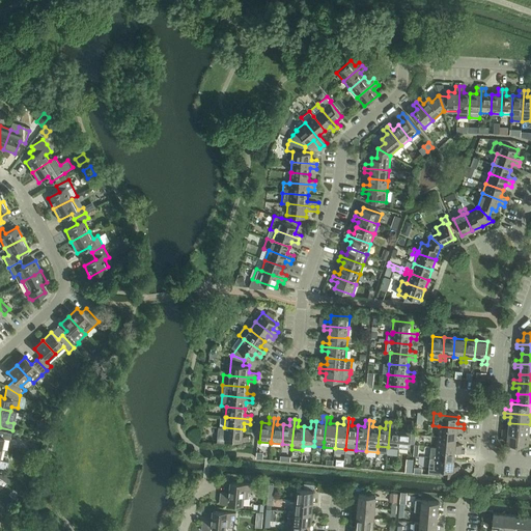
[(390,422),(388,447),(388,453),(398,454),(398,448),(400,429),(394,428),(394,423),(390,422)]
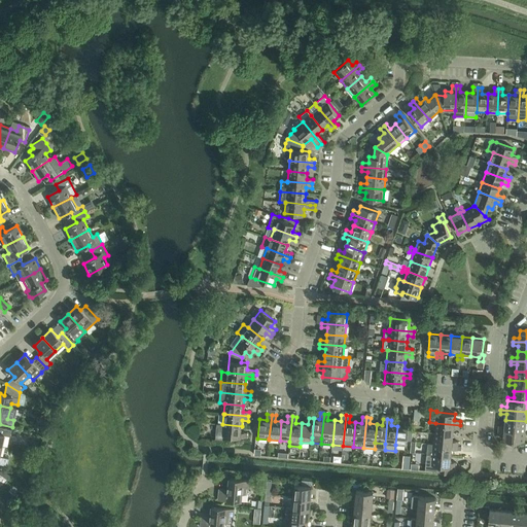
[(499,426),(499,430),(525,431),(526,421),(505,420),(505,426),(499,426)]
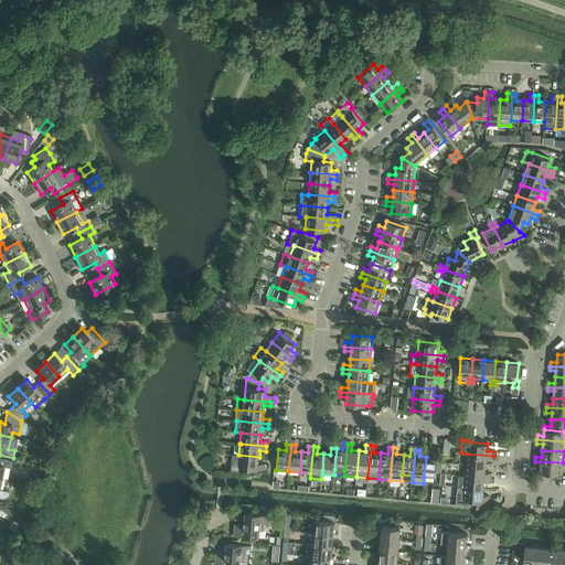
[(426,457),(424,477),(436,478),(438,451),(433,451),(433,457),(426,457)]
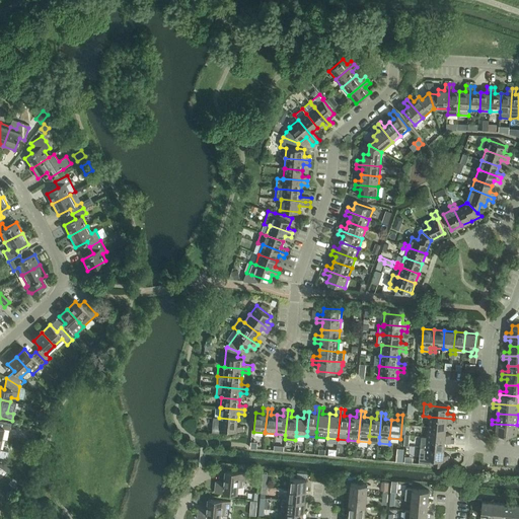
[(429,417),(428,427),(446,429),(447,423),(452,423),(453,419),(429,417)]
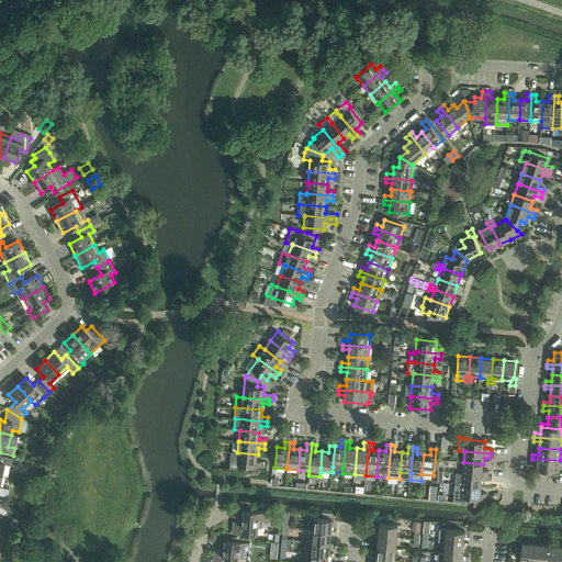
[(232,452),(229,469),(237,469),(237,464),(262,467),(263,462),(257,461),(258,454),(237,452),(232,452)]
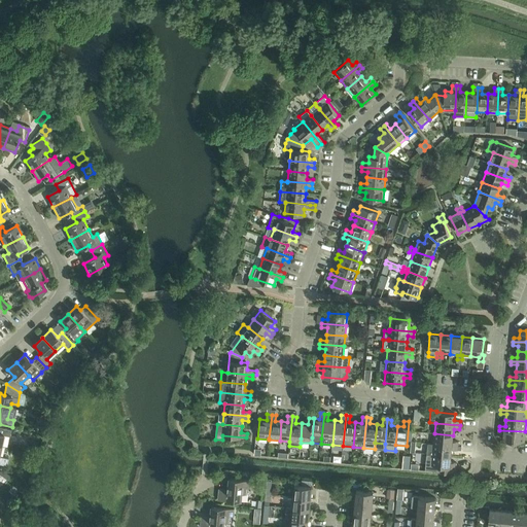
[(0,445),(1,446),(4,435),(6,436),(6,435),(10,436),(11,430),(0,427),(0,445)]
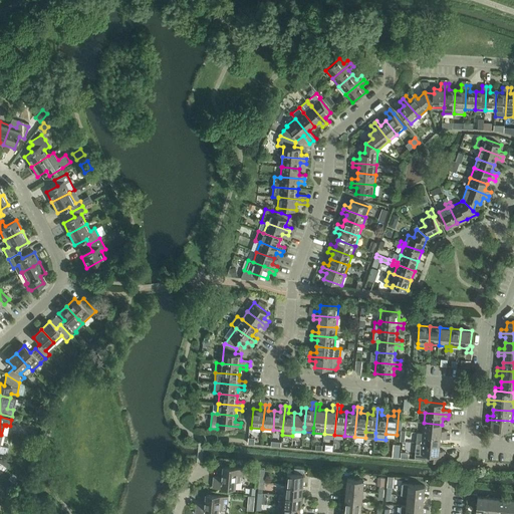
[(511,432),(512,421),(487,420),(486,423),(492,424),(491,430),(511,432)]
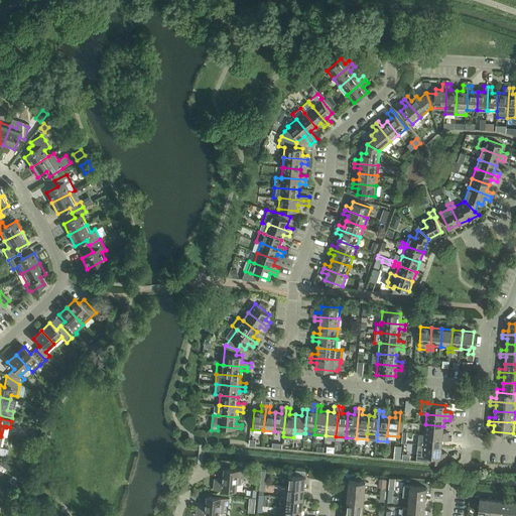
[(425,424),(424,434),(448,436),(448,432),(442,432),(443,426),(425,424)]
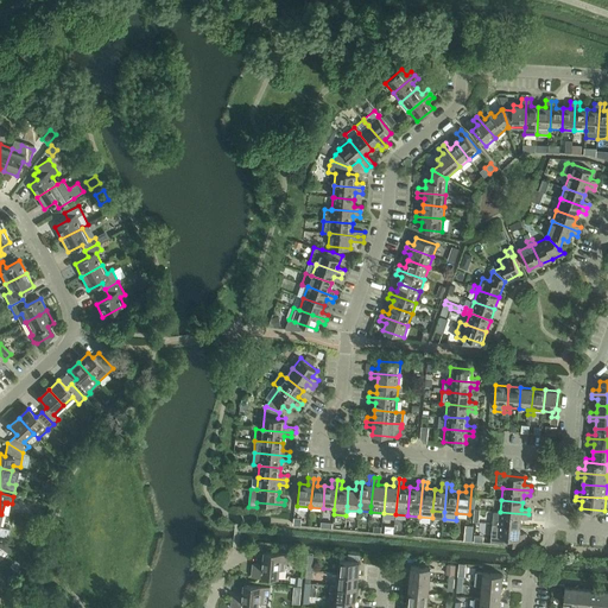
[(494,512),(493,524),(520,526),(521,519),(527,520),(527,519),(529,514),(500,512),(494,512)]
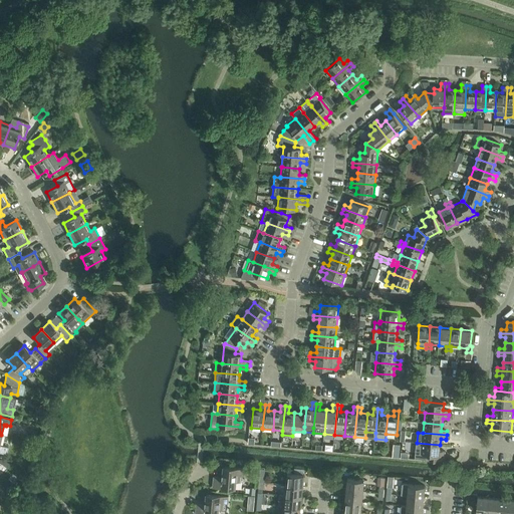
[(0,440),(1,435),(0,434),(0,452),(8,455),(9,448),(0,445),(0,440)]
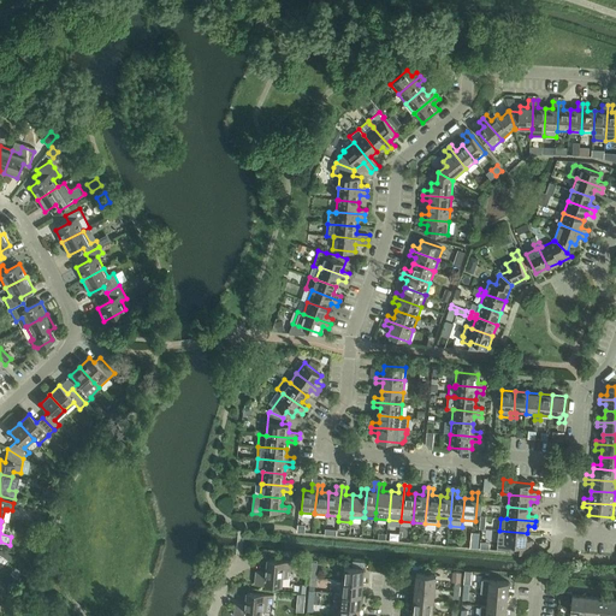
[(498,549),(509,550),(509,551),(532,554),(533,542),(526,540),(527,533),(499,531),(498,549)]
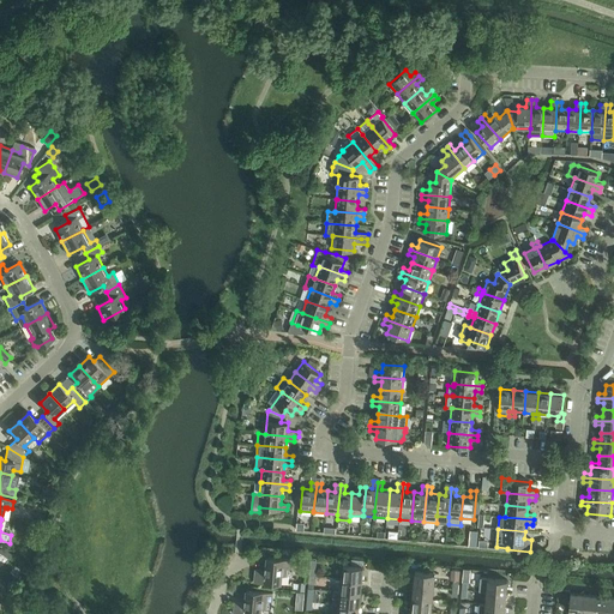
[(293,569),(294,560),(268,558),(266,571),(256,570),(254,582),(282,584),(282,575),(288,576),(288,569),(293,569)]
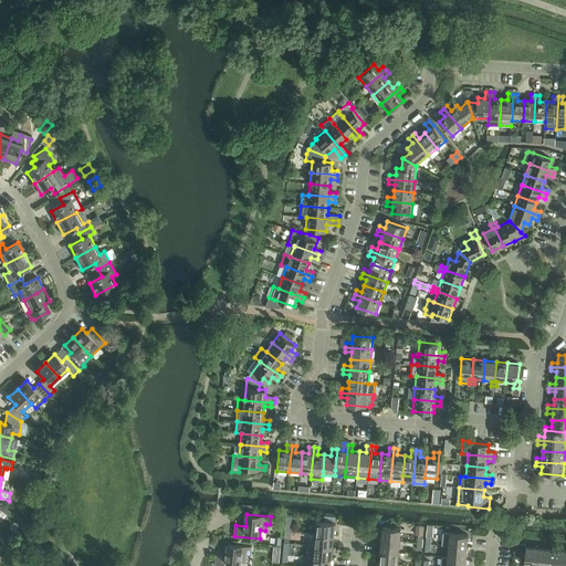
[(21,519),(18,525),(25,530),(30,523),(21,519)]
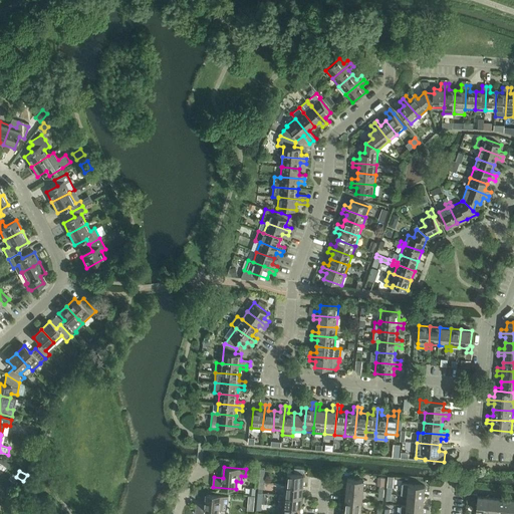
[(287,473),(285,484),(286,485),(303,486),(304,475),(287,473)]
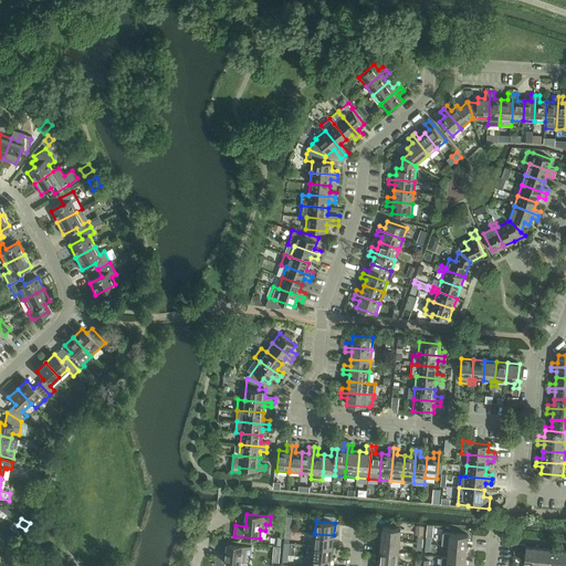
[(383,527),(381,540),(400,541),(401,528),(383,527)]
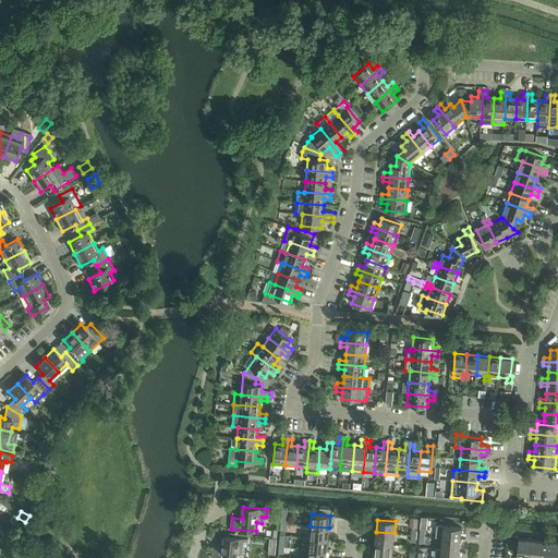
[(310,525),(308,537),(328,540),(329,528),(311,526),(310,525)]
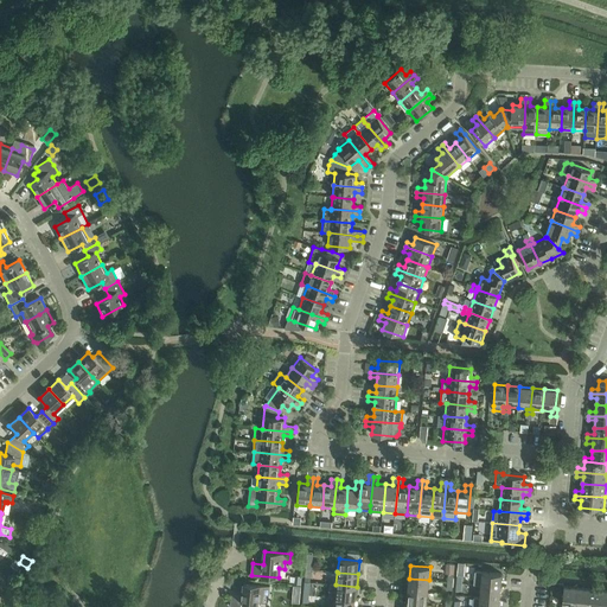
[(474,585),(481,586),(500,587),(502,574),(483,572),(475,572),(474,585)]
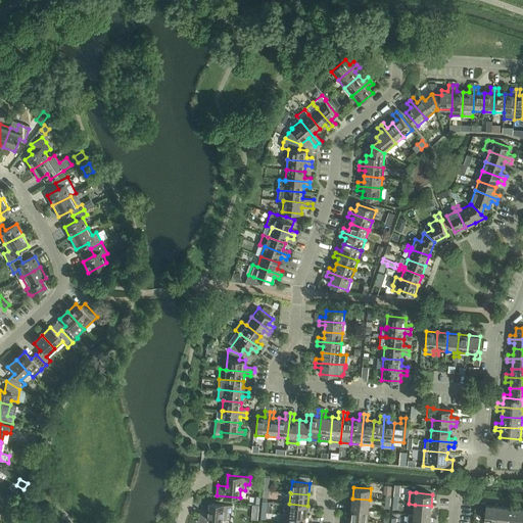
[(352,498),(351,510),(369,511),(370,500),(352,498)]
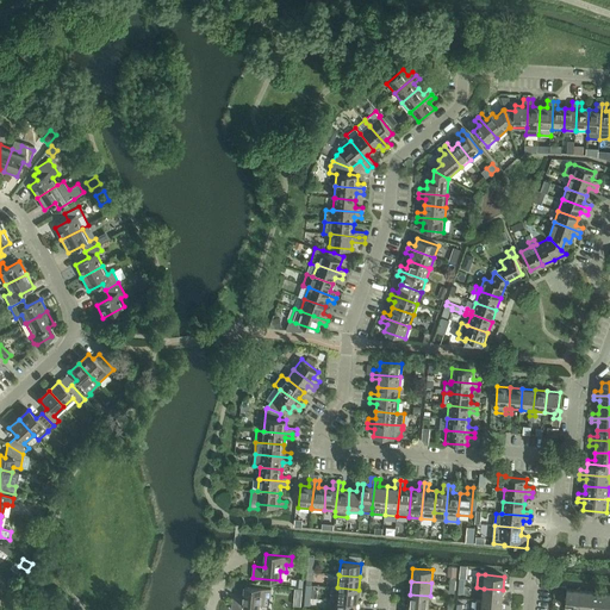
[(271,597),(272,590),(246,587),(244,599),(234,598),(232,609),(259,609),(260,604),(266,604),(266,597),(271,597)]
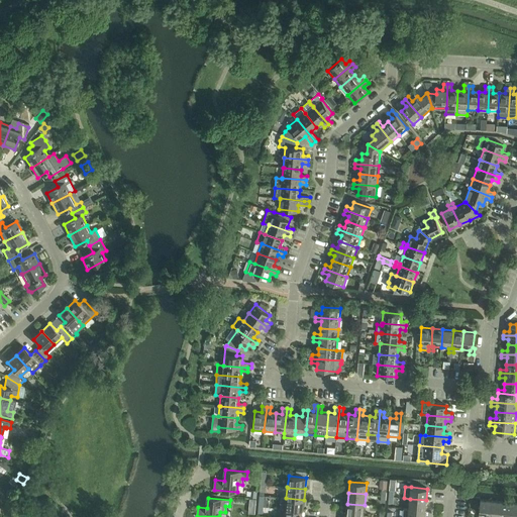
[(281,498),(280,509),(285,509),(303,511),(304,500),(281,498)]
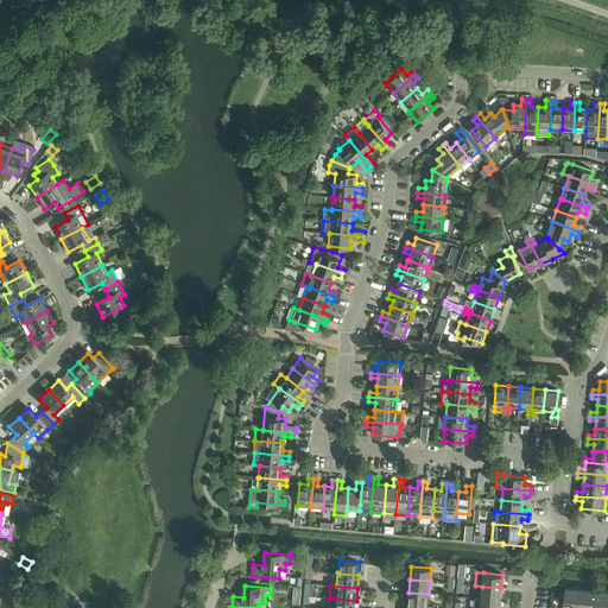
[(482,587),(481,599),(500,601),(501,588),(482,587)]
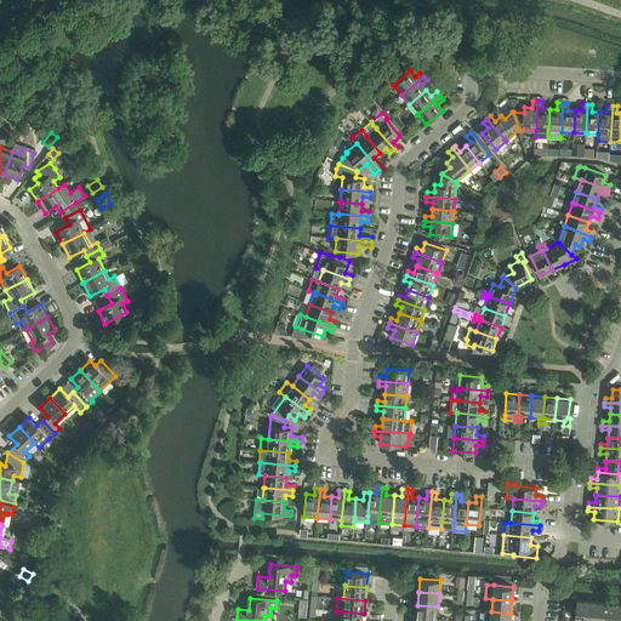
[(564,599),(564,609),(574,610),(575,600),(564,599)]
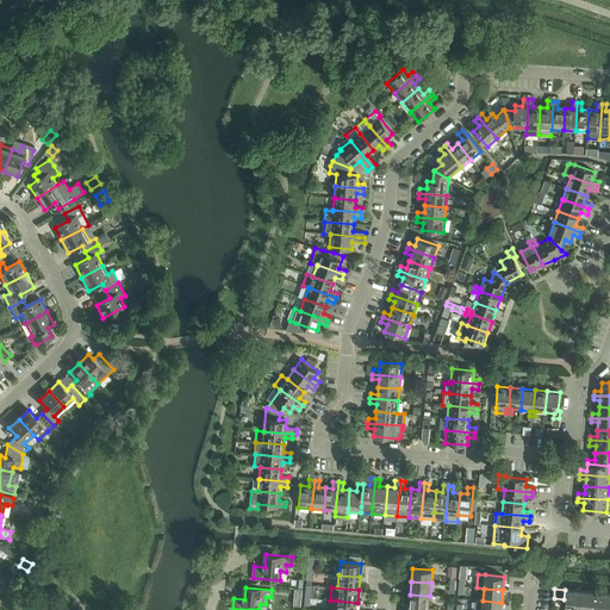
[(565,609),(579,609),(580,590),(567,589),(565,609)]
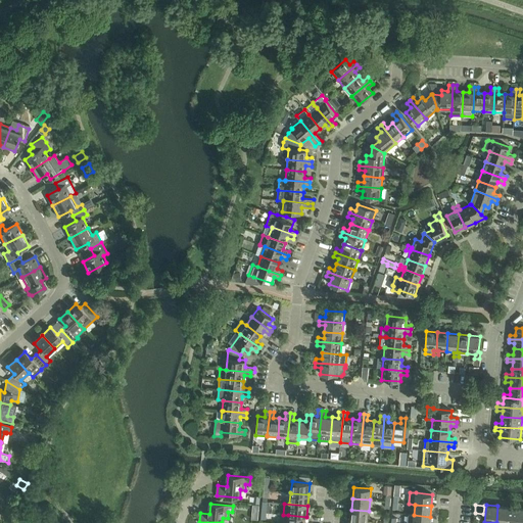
[(497,506),(496,522),(507,522),(509,507),(497,506)]
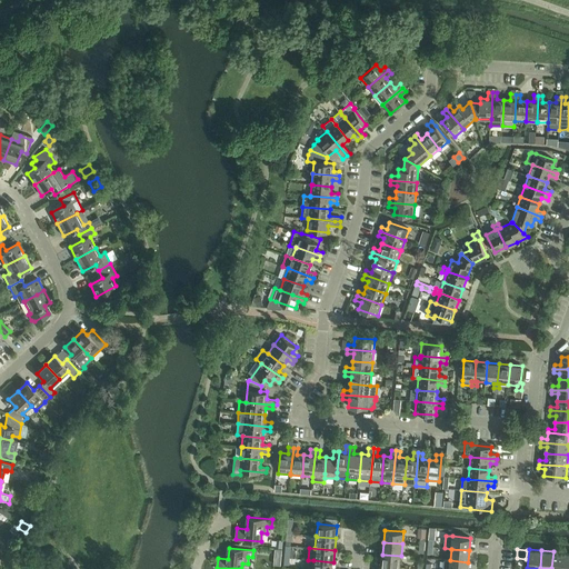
[(553,551),(551,568),(563,568),(566,552),(553,551)]
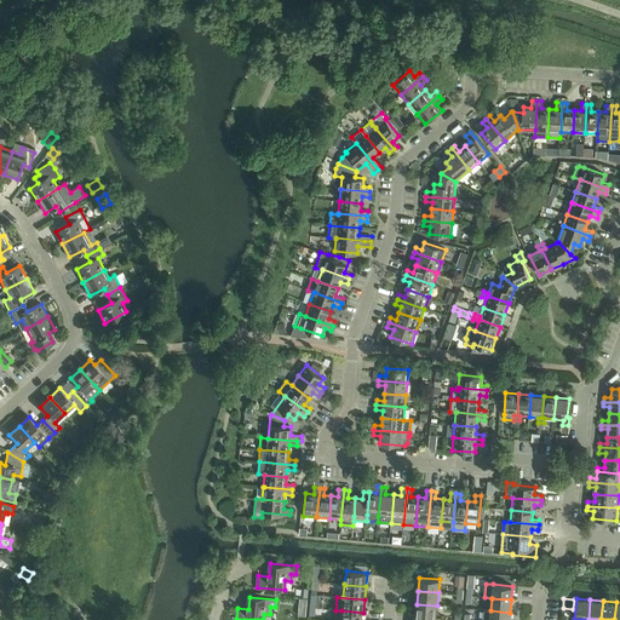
[(417,604),(415,616),(436,619),(437,606),(417,604)]
